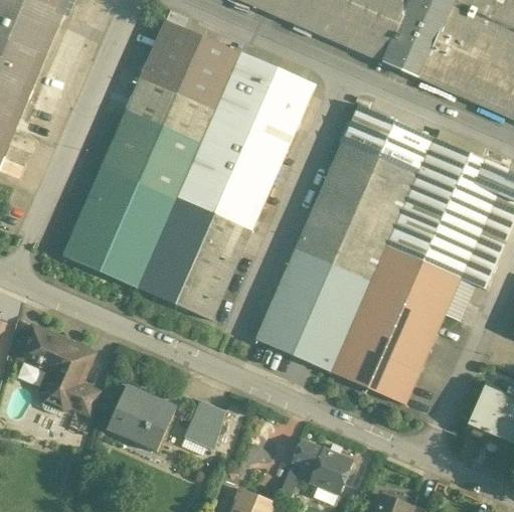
[(0,0),(0,34),(45,54),(67,0),(0,0)]
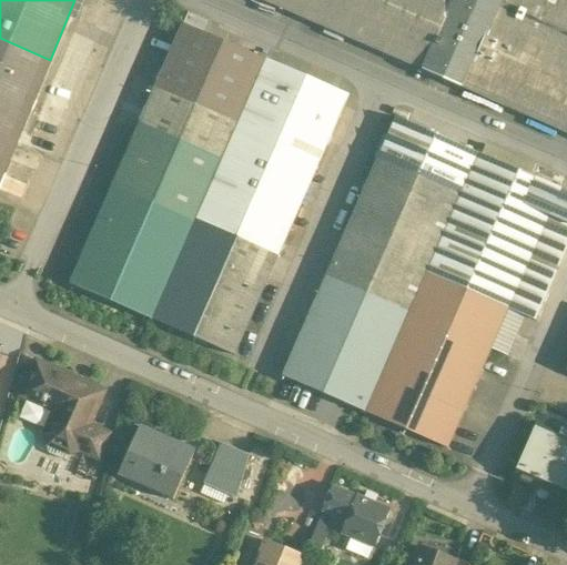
[(267,0),(566,130),(566,0),(267,0)]
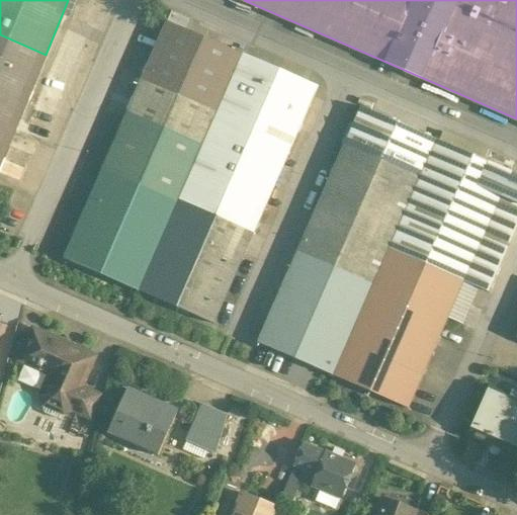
[(67,7),(27,132),(53,139),(92,15),(67,7)]
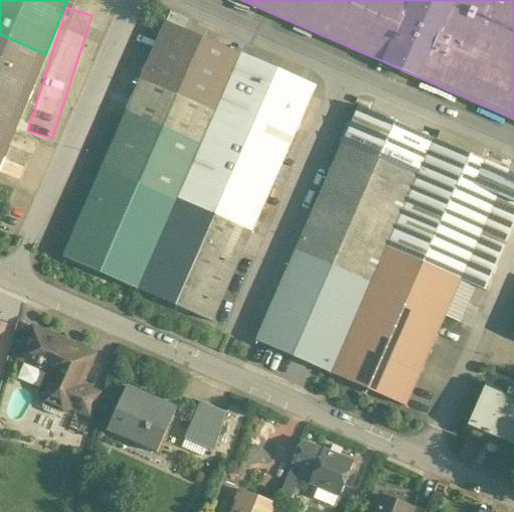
[(240,52),(165,19),(126,110),(200,143),(240,52)]
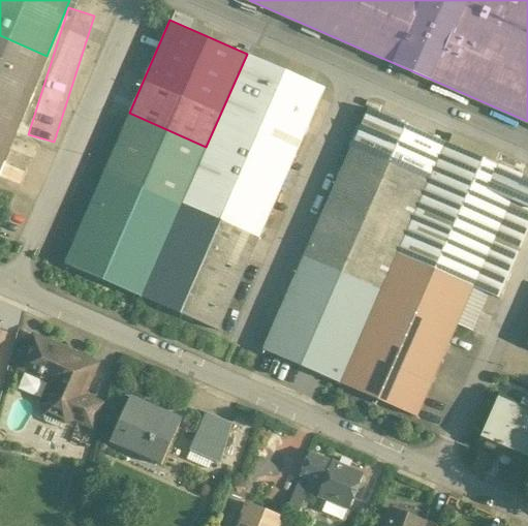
[(0,168),(47,56),(0,35),(0,168)]
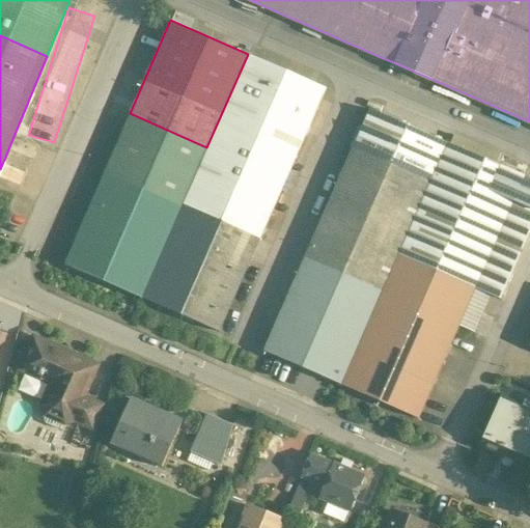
[(324,87),(248,54),(206,147),(183,202),(232,225),(232,224),(259,235),(324,87)]
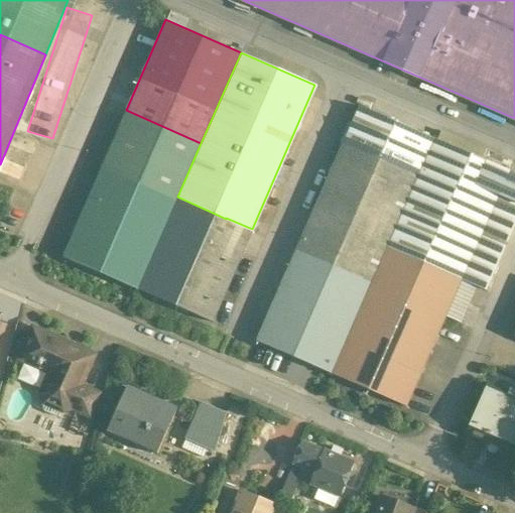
[(397,121),(359,104),(344,141),(381,157),(397,121)]
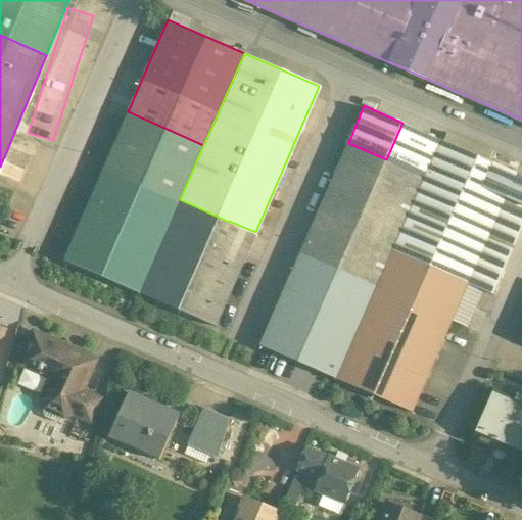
[(203,145),(128,111),(63,258),(140,291),(180,199),(203,145)]
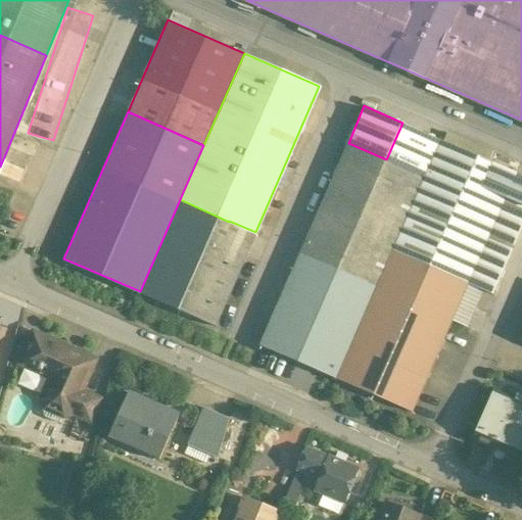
[(447,142),(402,123),(386,159),(424,176),(500,207),(505,196),(515,172),(515,171),(487,159),(447,142)]
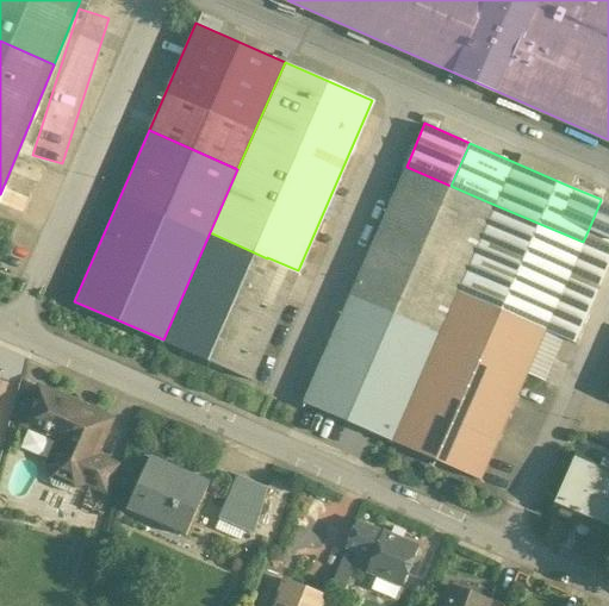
[(551,164),(527,154),(522,166),(569,186),(575,175),(551,164)]
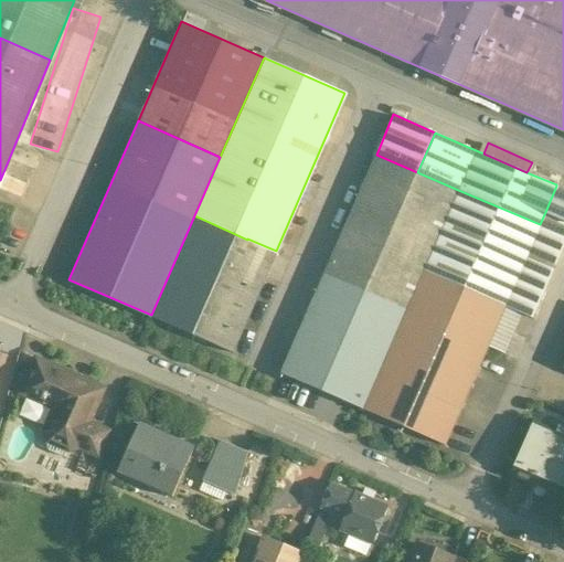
[(417,172),(376,155),(325,273),(384,298),(406,308),(424,268),(458,190),(417,172)]
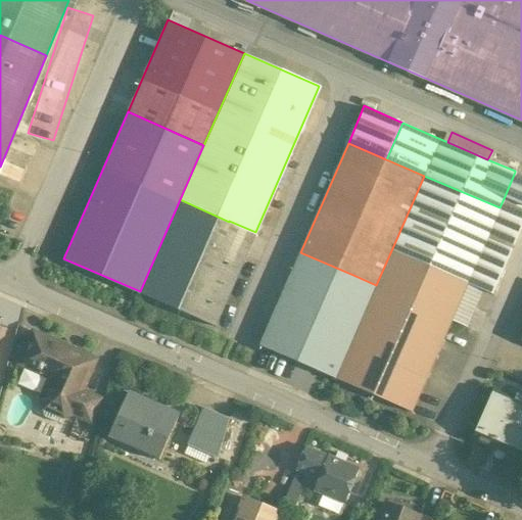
[(519,161),(492,150),(487,159),(515,171),(519,161)]
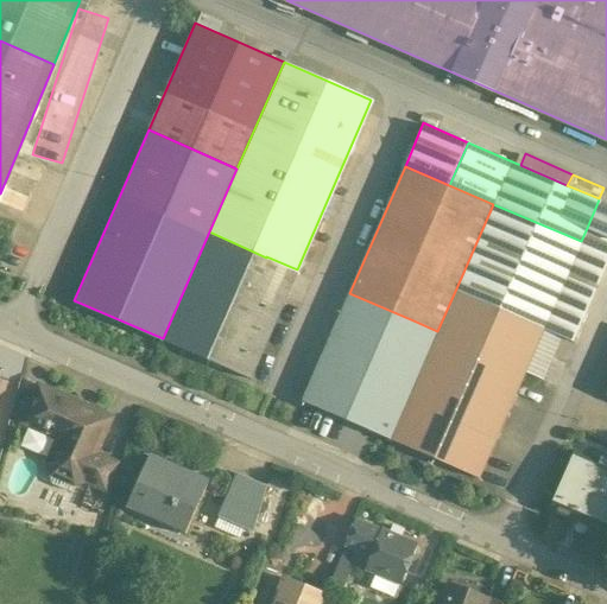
[(606,202),(599,199),(587,228),(606,236),(606,202)]
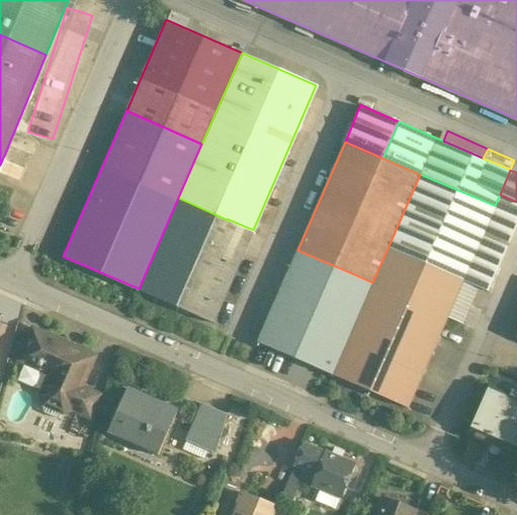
[(495,205),(420,174),(389,246),(462,278),(486,226),(495,205)]
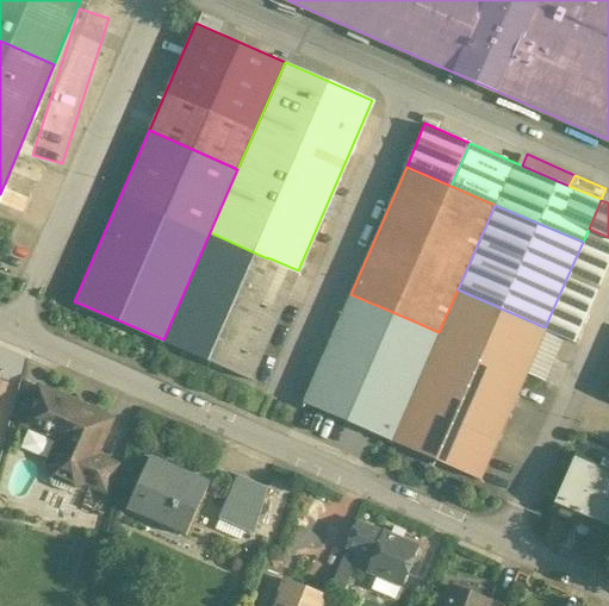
[(608,237),(589,229),(583,242),(608,252),(608,237)]
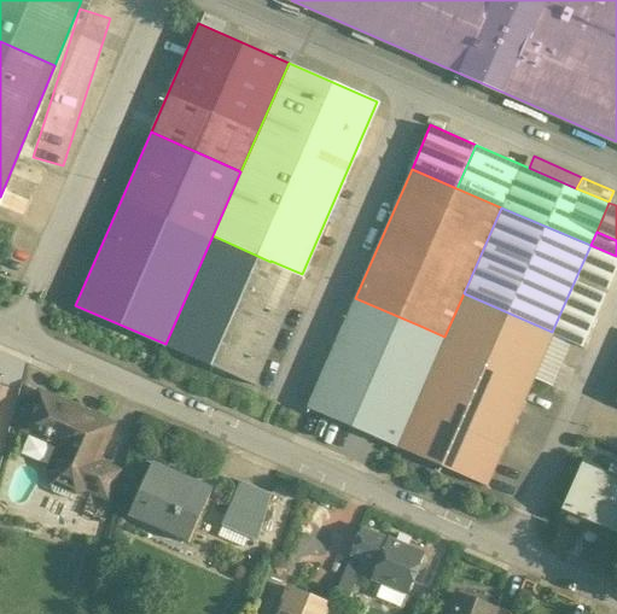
[(271,262),(213,235),(166,344),(254,382),(302,274),(271,261),(271,262)]
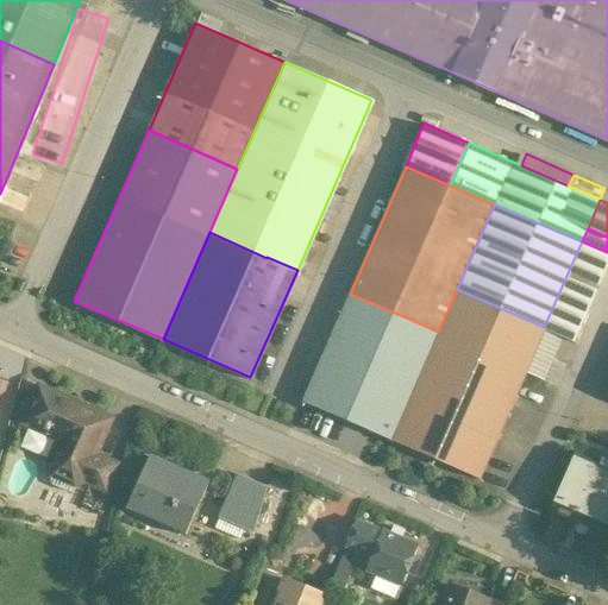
[(607,252),(582,241),(571,265),(599,277),(607,253),(607,252)]
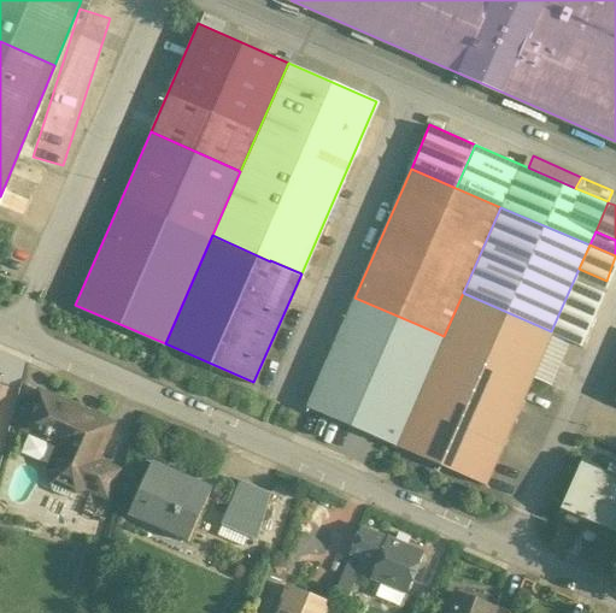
[(551,331),(463,293),(444,336),(420,325),(410,347),(434,358),(424,379),(468,399),(487,355),(533,375),(551,331)]
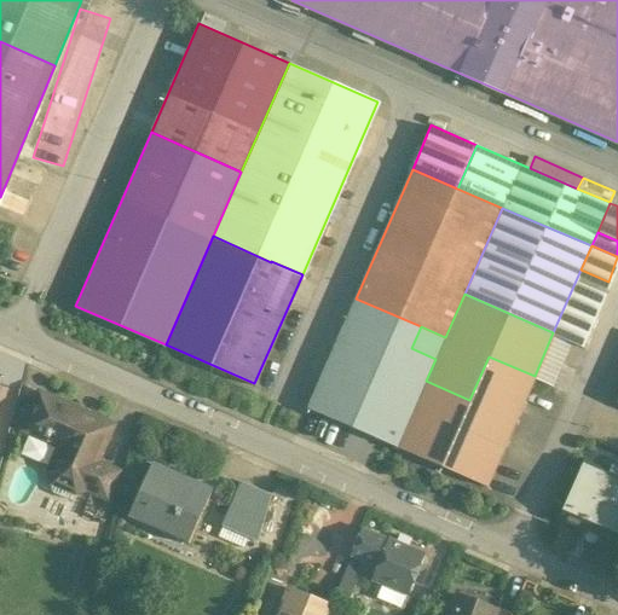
[(421,326),(356,299),(307,407),(398,446),(426,381),(435,359),(411,348),(421,326)]
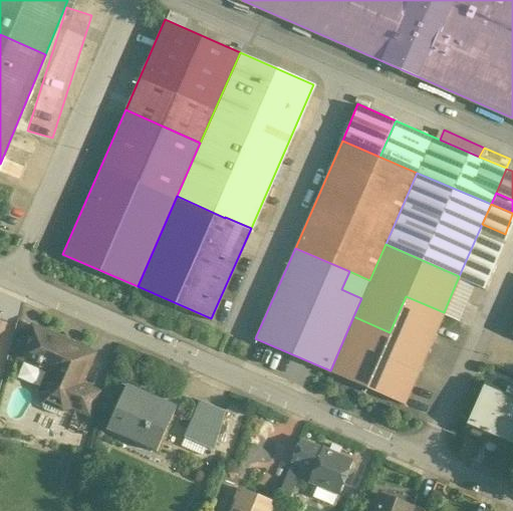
[(475,283),(459,276),(444,312),(459,319),(475,283)]
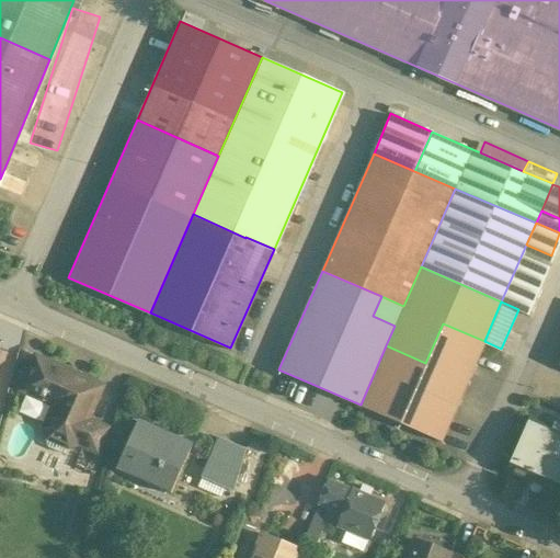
[(425,363),(386,345),(361,405),(441,440),(484,341),(443,323),(425,363)]
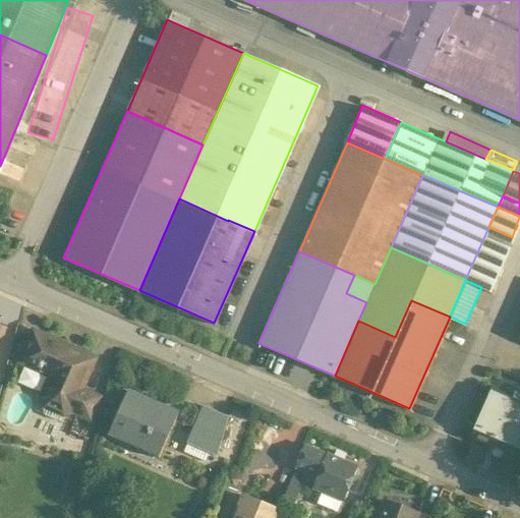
[(93,356),(32,330),(19,358),(39,366),(45,364),(48,366),(49,366),(54,368),(56,373),(54,378),(49,378),(41,396),(47,398),(65,407),(90,417),(100,396),(79,387),(93,356)]
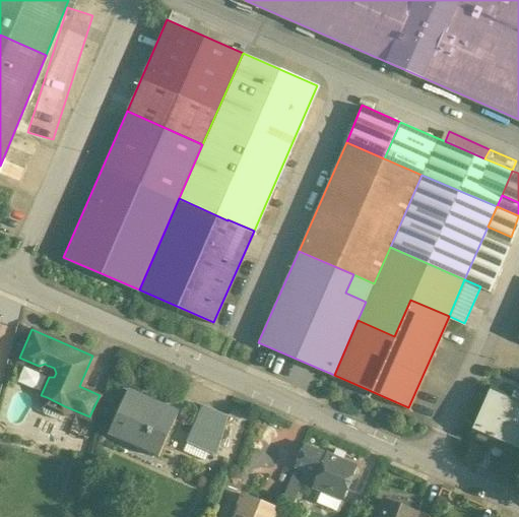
[(518,397),(492,386),(470,435),(518,455),(518,397)]
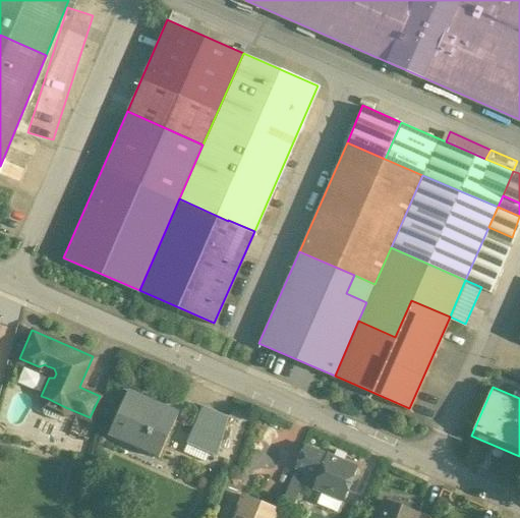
[(179,413),(128,390),(108,434),(159,457),(179,413)]
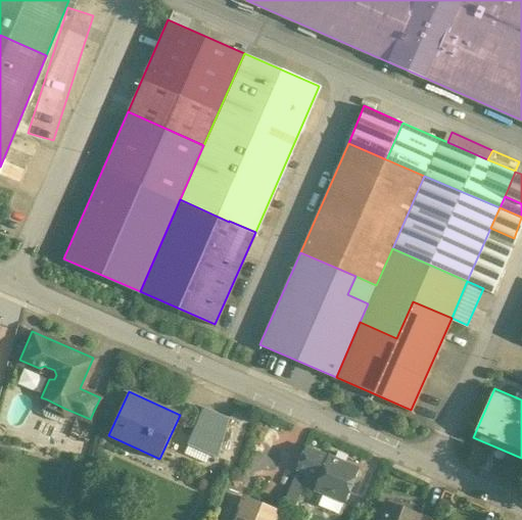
[(47,399),(40,415),(59,423),(65,409),(47,399)]
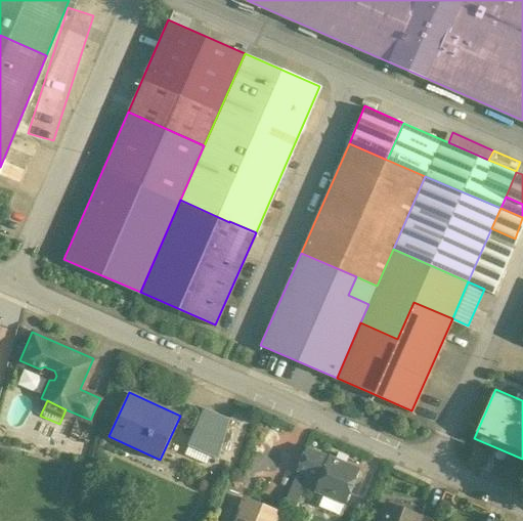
[(229,419),(206,407),(188,444),(217,458),(229,419)]
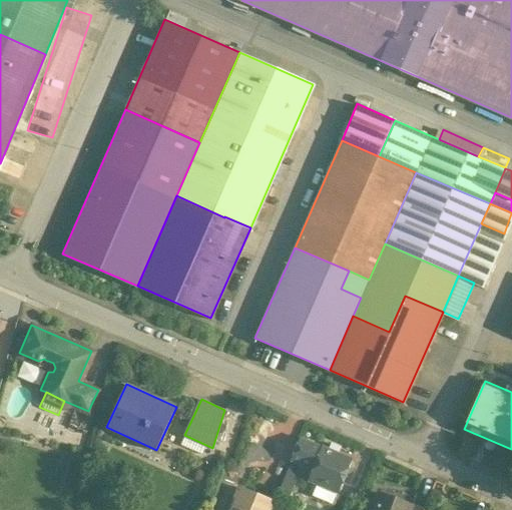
[(323,447),(301,438),(291,461),(294,462),(303,466),(299,476),(310,480),(323,447)]
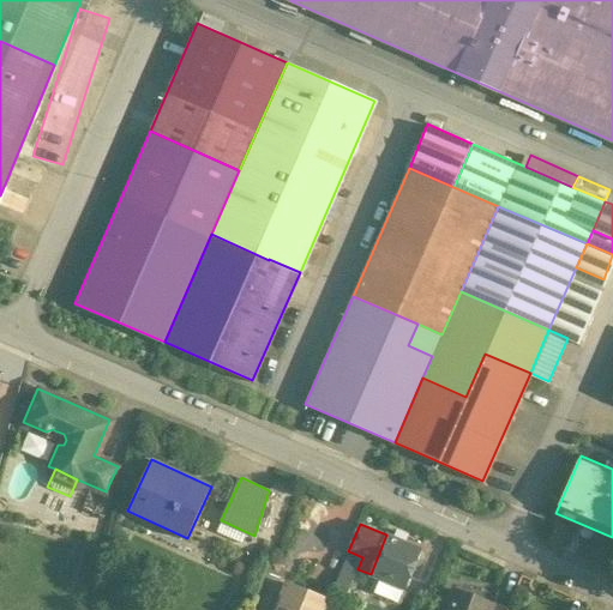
[(391,536),(386,535),(371,574),(374,577),(389,581),(407,590),(422,549),(407,542),(409,535),(398,530),(395,538),(392,536),(391,536)]
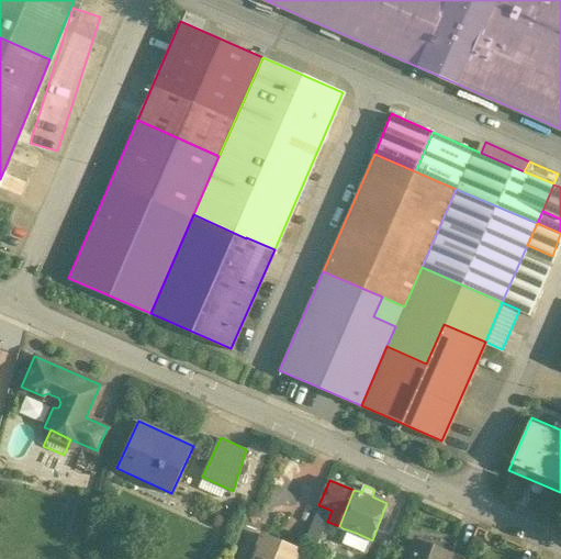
[(350,547),(356,533),(343,528),(337,543),(350,547)]
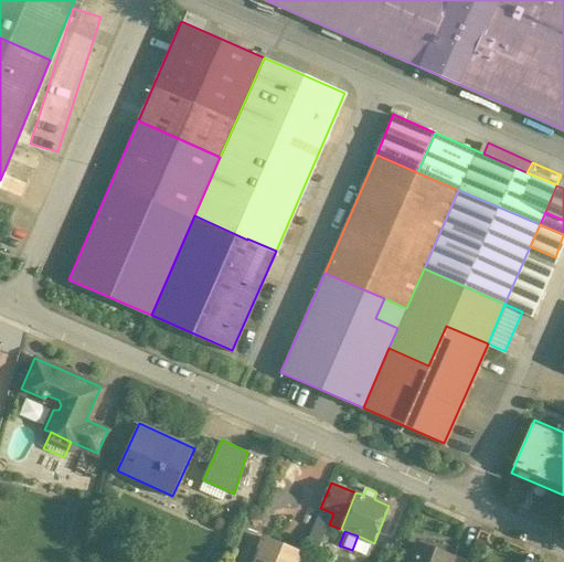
[(299,561),(304,553),(264,536),(253,561),(299,561)]
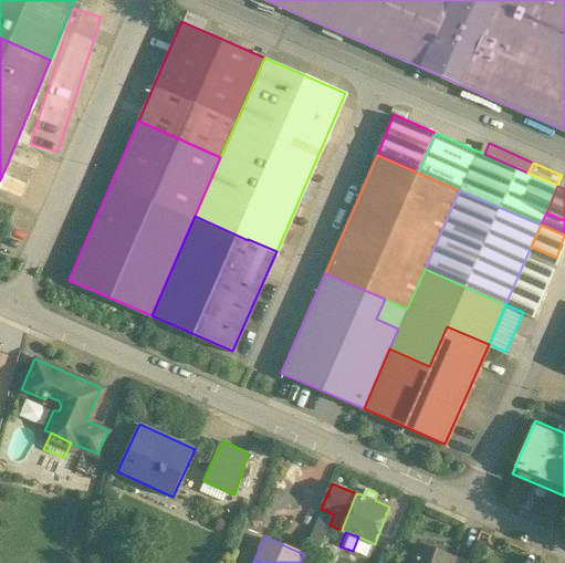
[(452,562),(454,558),(419,543),(410,562),(452,562)]
